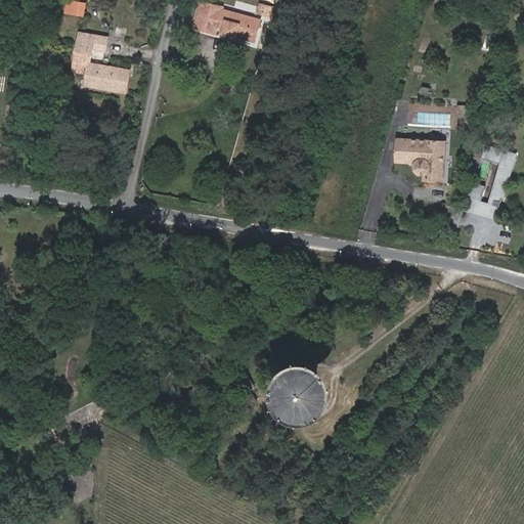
[(83,16),(86,2),(76,0),(71,0),(68,13),(83,16)]
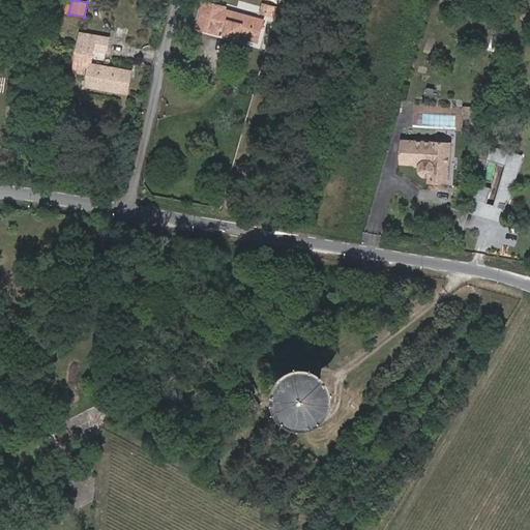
[(242,28),(260,32),(264,20),(225,9),(226,6),(206,1),(199,28),(218,33),(221,28),(227,29),(234,31),(233,36),(239,37),(241,33),(242,28)]
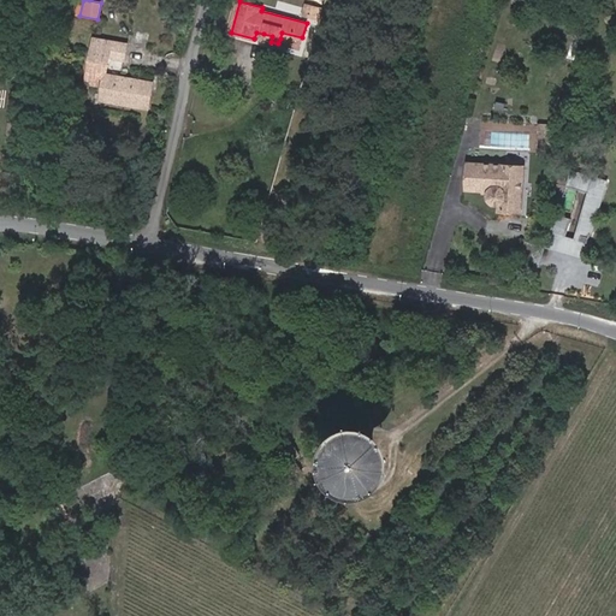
[(304,3),(301,16),(320,19),(323,6),(304,3)]
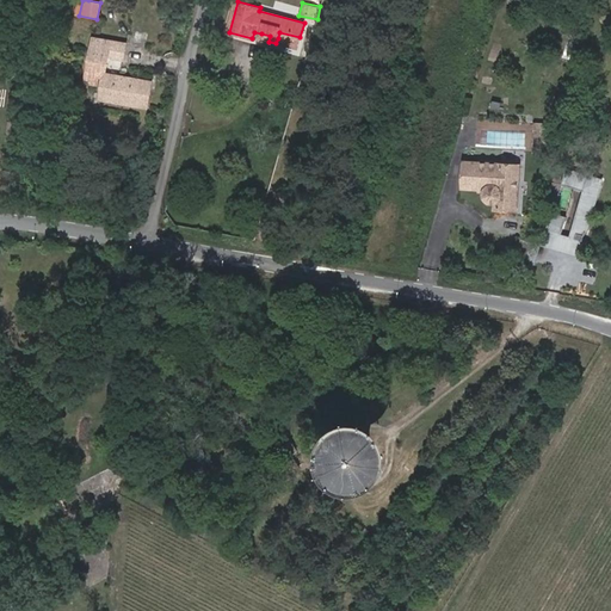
[(298,43),(300,37),(279,32),(278,38),(298,43)]
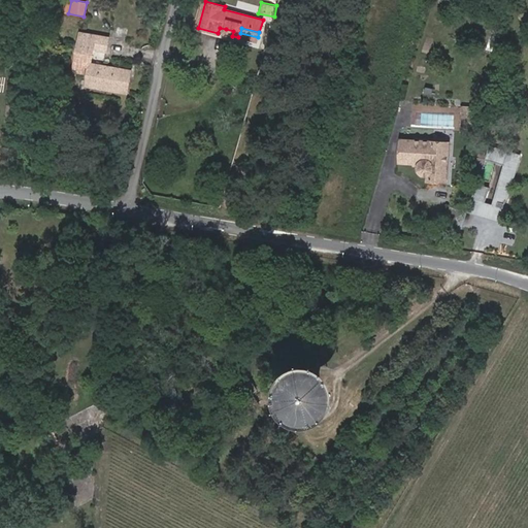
[(86,86),(127,93),(132,70),(92,62),(95,48),(107,51),(109,37),(80,32),(74,70),(85,71),(86,65),(90,65),(86,86)]
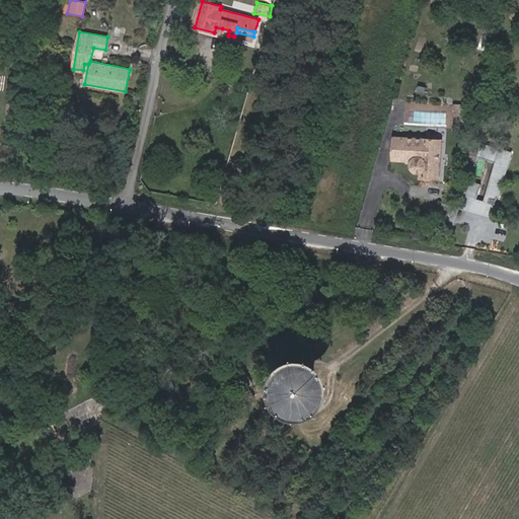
[(464,129),(471,105),(454,104),(454,129),(464,129)]
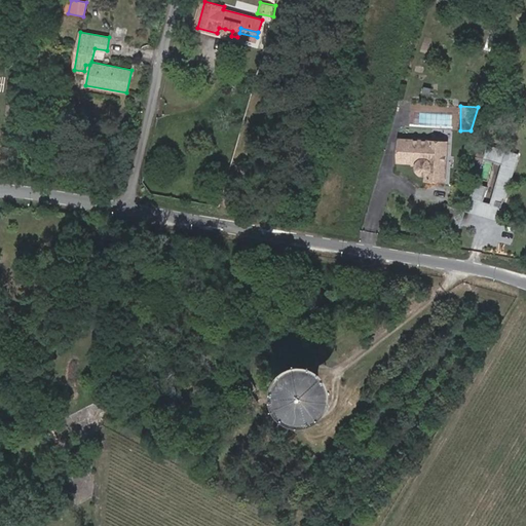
[(420,174),(421,174),(423,175),(425,175),(427,174),(426,179),(446,181),(449,141),(402,137),(400,159),(415,160),(415,162),(417,162),(417,164),(416,166),(416,168),(417,171),(418,172),(420,174)]
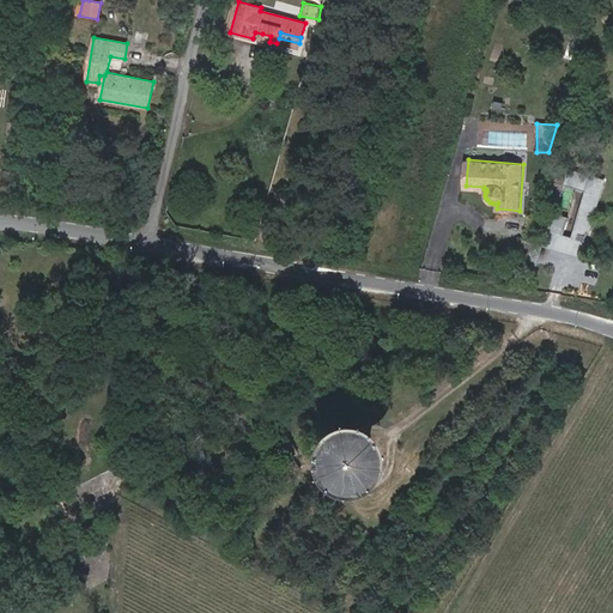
[(545,248),(580,259),(601,184),(566,175),(563,188),(584,195),(571,241),(563,238),(568,220),(554,217),(545,248)]
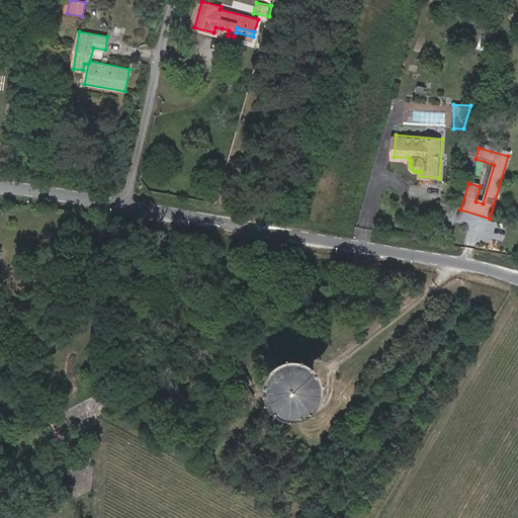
[(440,207),(436,221),(451,225),(454,211),(440,207)]
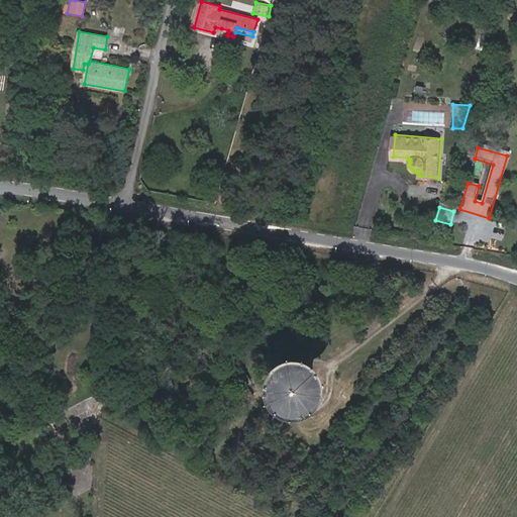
[(300,350),(299,350),(297,349),(296,349),(294,349),(293,350),(292,350),(290,350),(289,350),(288,350),(286,351),(285,351),(284,351),(282,352),(281,352),(280,353),(279,354),(278,354),(276,355),(275,356),(274,356),(273,357),(272,358),(271,359),(270,360),(269,362),(268,363),(267,364),(266,365),(265,366),(265,367),(264,368),(263,369),(263,371),(262,372),(261,373),(261,374),(260,376),(260,377),(260,378),(259,380),(259,381),(259,382),(259,384),(259,385),(257,386),(257,388),(257,389),(257,390),(259,392),(259,393),(259,394),(259,396),(260,397),(260,398),(260,400),(261,401),(261,402),(262,404),(262,405),(263,406),(264,407),(264,408),(265,409),(266,411),(267,412),(268,413),(269,414),(270,415),(271,416),(272,416),(273,417),(274,418),(275,419),(276,420),(277,420),(278,421),(280,422),(281,422),(282,423),(283,423),(285,424),(286,424),(287,424),(289,425),(290,425),(291,425),(293,425),(294,425),(295,425),(297,425),(298,425),(299,425),(301,425),(302,425),(303,425),(304,424),(306,424),(307,424),(308,423),(309,423),(310,422),(312,422),(313,421),(314,421),(315,420),(316,419),(317,419),(318,418),(319,417),(320,416),(321,416),(322,415),(323,414),(324,413),(325,412),(326,411),(326,410),(327,409),(328,408),(328,407),(329,405),(330,404),(330,403),(331,402),(331,401),(332,400),(332,398),(332,397),(333,396),(333,395),(333,393),(333,392),(333,391),(333,389),(333,388),(333,387),(333,386),(333,384),(333,383),(333,382),(333,381),(332,379),(332,378),(332,377),(331,376),(331,374),(330,373),(330,372),(329,371),(329,370),(328,369),(327,368),(327,366),(326,365),(325,364),(324,363),(323,362),(322,360),(321,359),(320,358),(319,357),(318,356),(317,356),(316,355),(314,354),(313,354),(312,353),(311,353),(310,352),(309,352),(307,351),(306,351),(305,351),(304,350),(302,350),(301,350),(300,350)]
